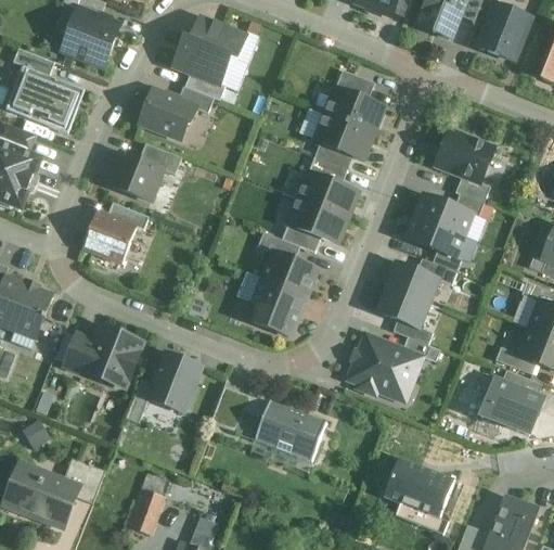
[(105,1),(102,0),(64,0),(64,1),(78,7),(100,15),(105,1)]
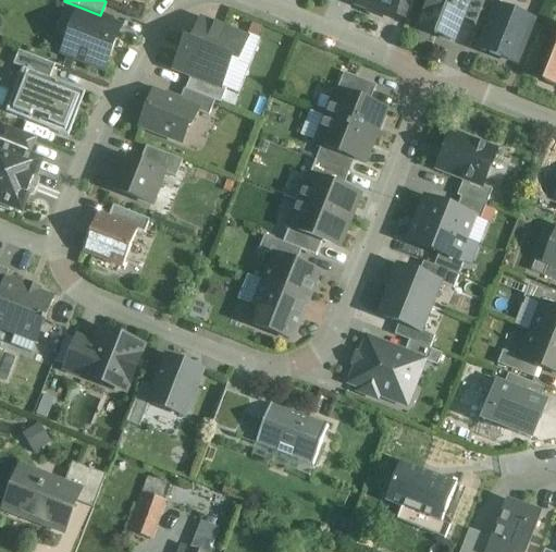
[(356,0),(356,1),(367,5),(367,8),(382,13),(383,11),(392,15),(394,11),(397,0),(356,0)]
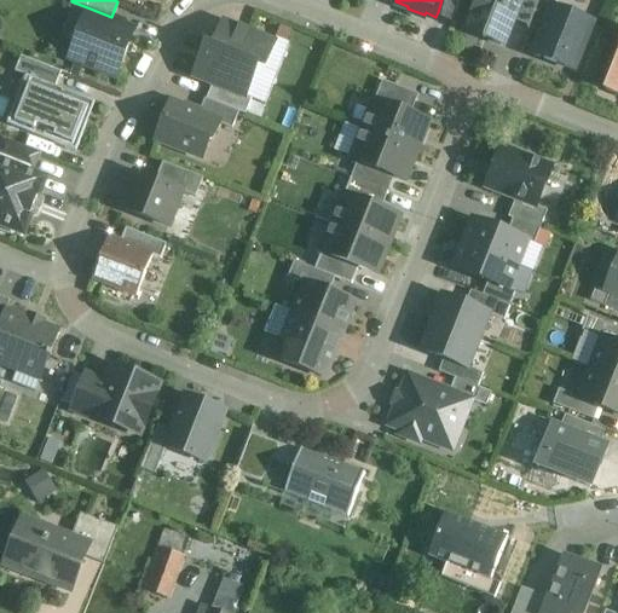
[(442,0),(438,12),(451,18),(457,0),(442,0)]
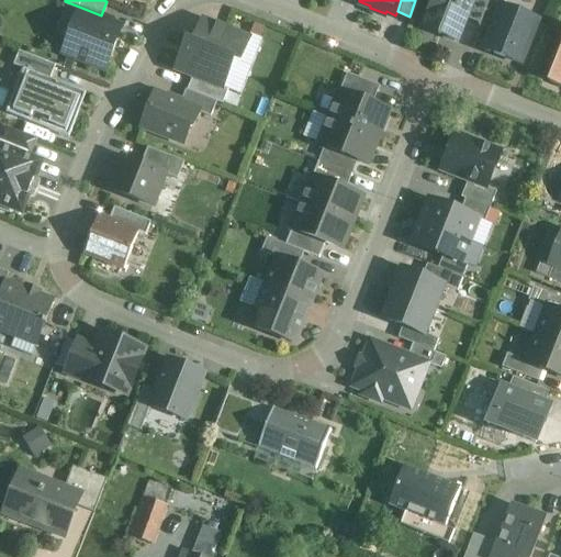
[(430,0),(428,6),(422,22),(438,28),(437,30),(455,37),(464,14),(469,0),(430,0)]
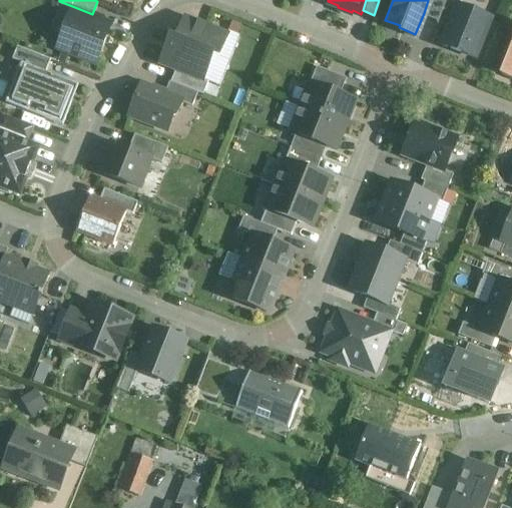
[(428,0),(424,13),(437,18),(443,0),(428,0)]
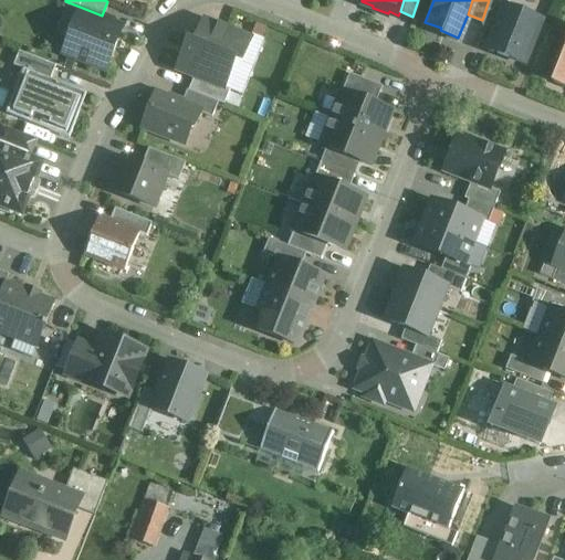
[(489,0),(482,20),(481,22),(494,27),(504,2),(505,0),(489,0)]
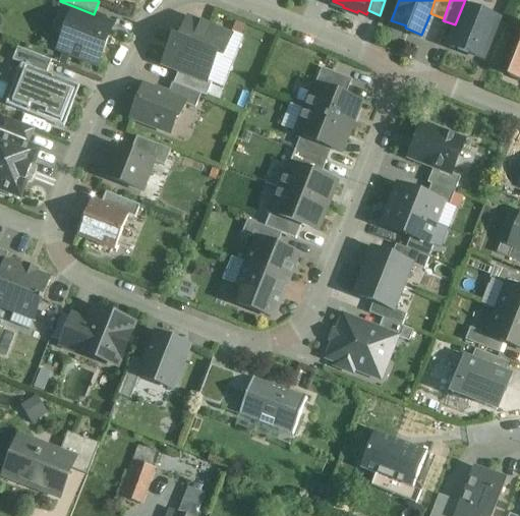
[(464,2),(455,24),(448,42),(481,55),(497,15),(464,2)]
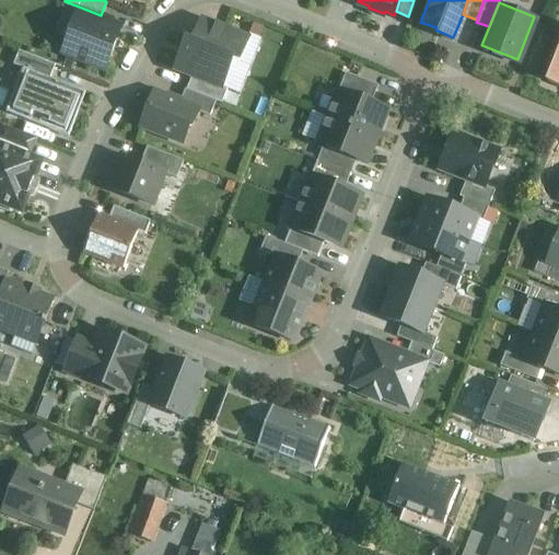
[(101,15),(79,7),(61,49),(104,66),(120,23),(101,15)]
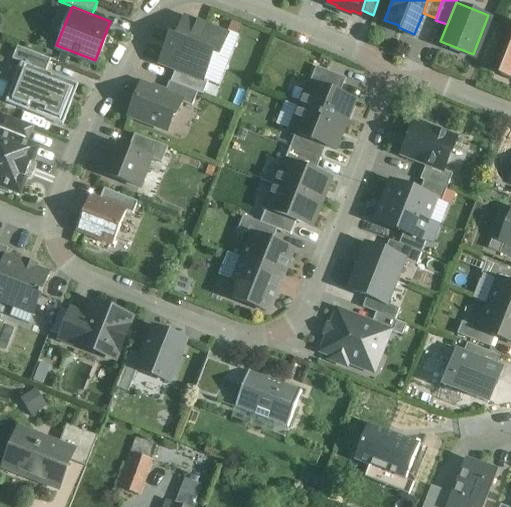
[(226,32),(184,15),(176,37),(212,51),(217,53),(226,32)]
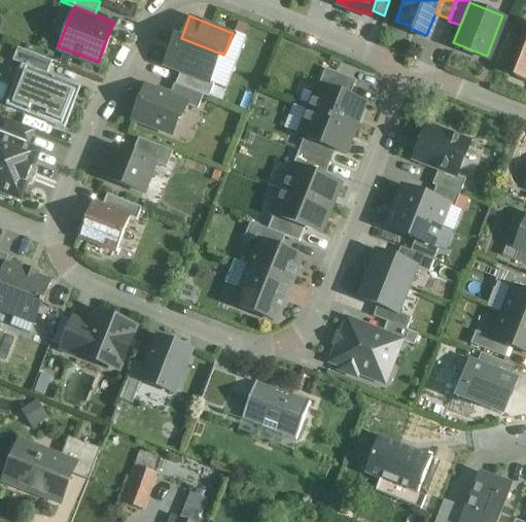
[(181,38),(175,36),(165,63),(180,69),(207,79),(208,78),(218,53),(181,38)]
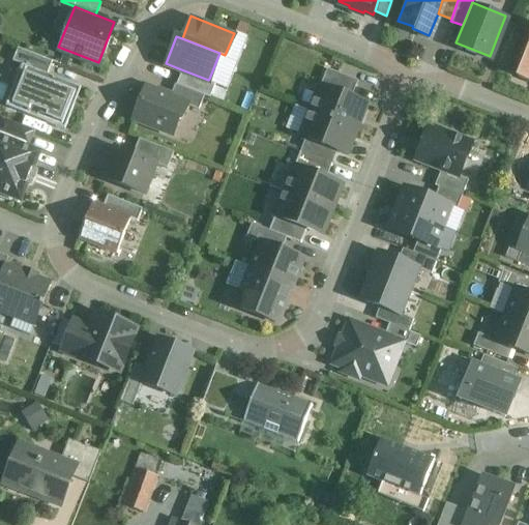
[(528,41),(517,74),(528,78),(528,41)]
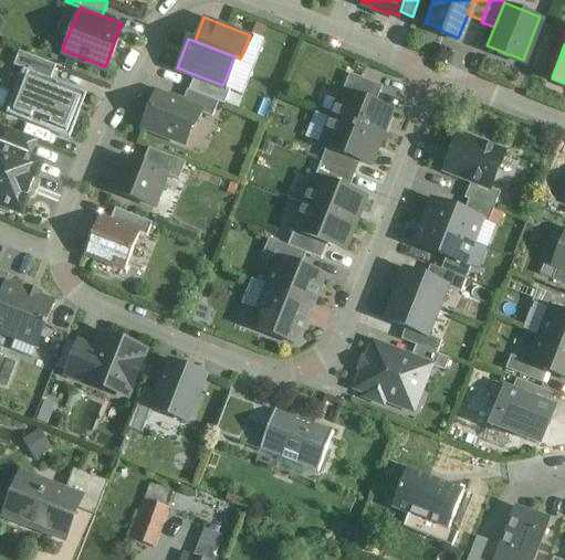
[(55,62),(19,48),(12,62),(23,66),(23,65),(50,76),(55,62)]
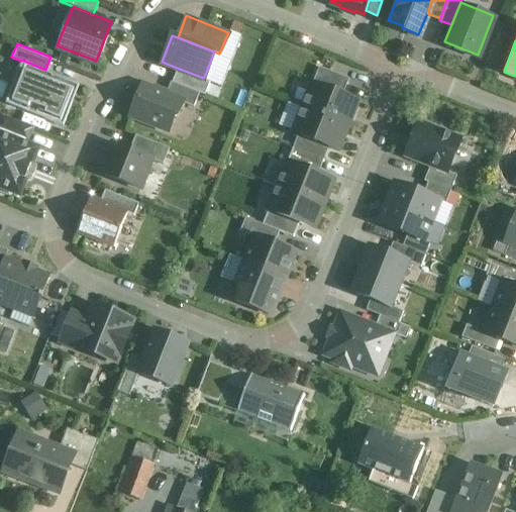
[(45,70),(21,60),(21,61),(5,100),(63,123),(72,101),(67,99),(74,81),(45,70)]
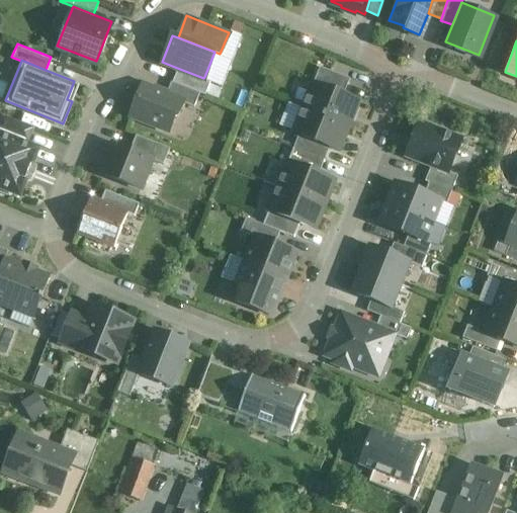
[(314,79),(311,78),(300,103),(351,122),(361,98),(343,91),(349,76),(319,64),(314,79)]
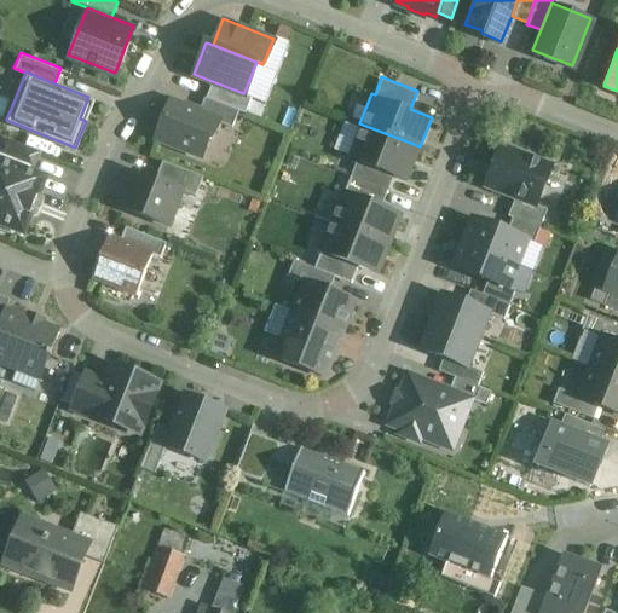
[(243,93),(212,81),(206,96),(238,108),(244,110),(250,96),(244,92),(243,93)]
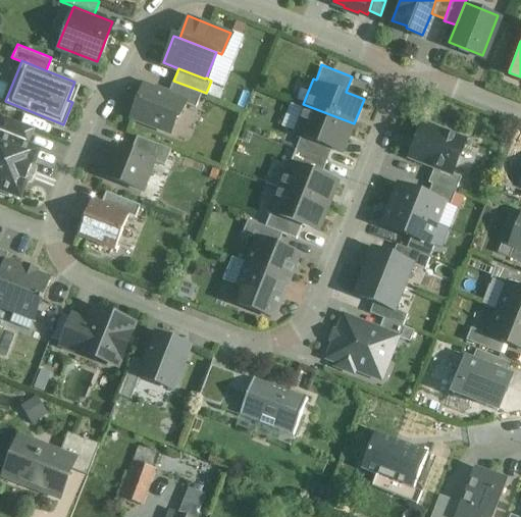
[(173,81),(172,80),(167,93),(185,100),(184,101),(195,105),(201,91),(173,81)]
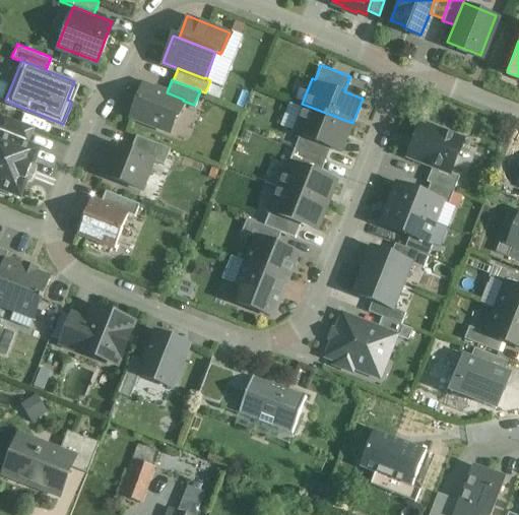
[(167,92),(142,83),(131,113),(169,128),(175,115),(179,113),(183,101),(184,100),(167,92)]
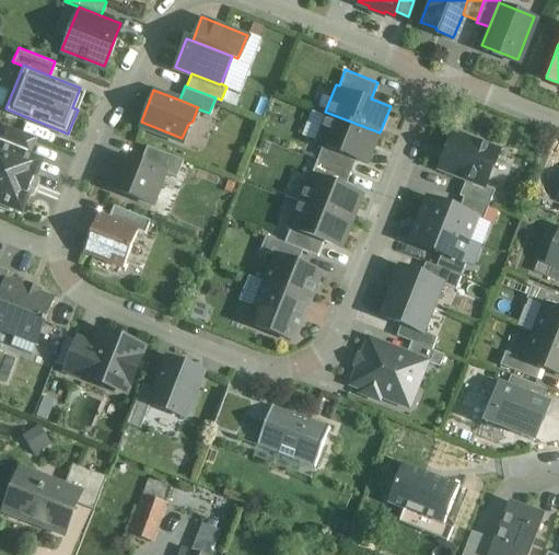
[(369,161),(380,133),(325,112),(314,139),(323,142),(316,157),(350,170),(356,155),(369,161)]
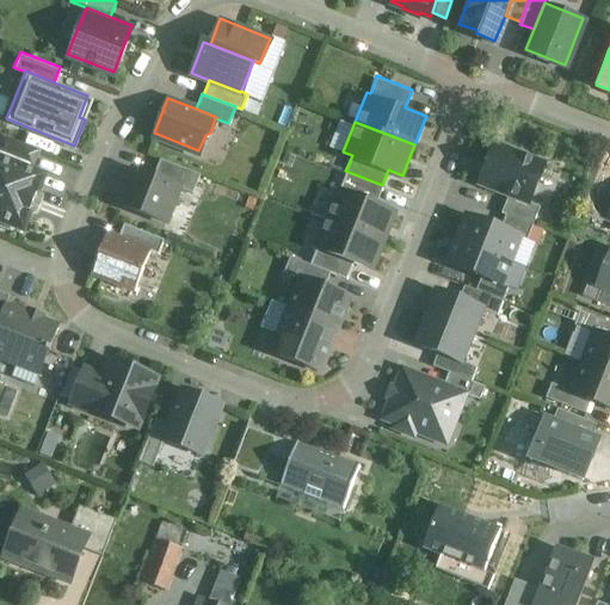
[(39,148),(0,131),(0,154),(32,167),(39,148)]
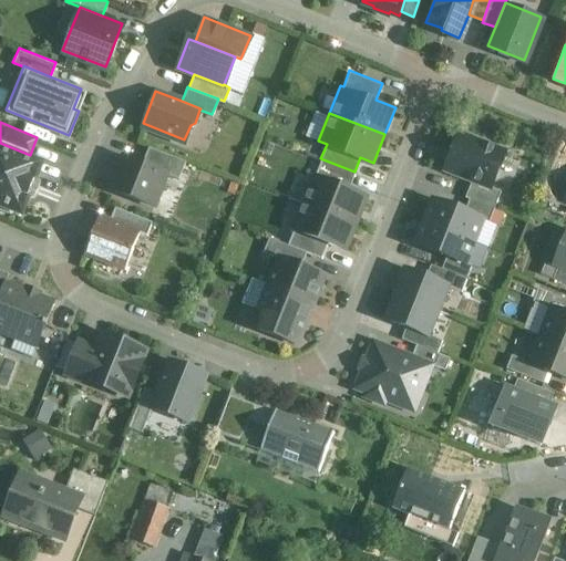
[(504,148),(459,131),(444,167),(471,178),(490,186),(490,185),(504,148)]
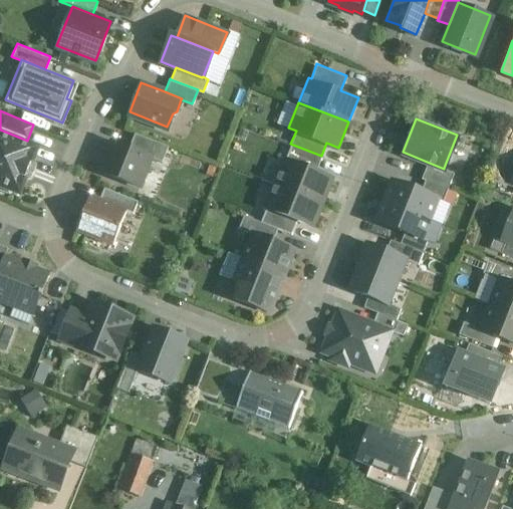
[(0,182),(18,190),(36,145),(27,141),(0,130),(0,182)]
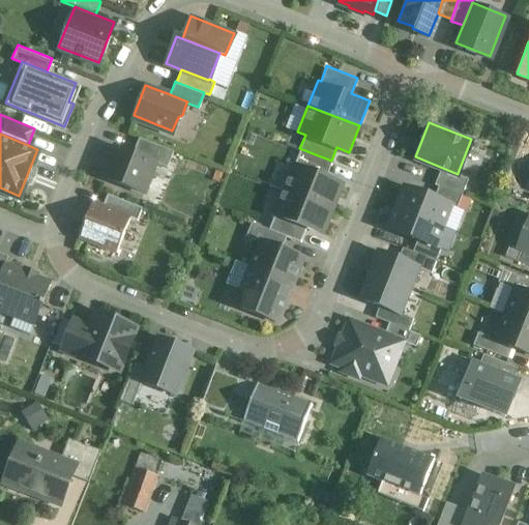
[(173,149),(139,136),(133,151),(155,161),(167,166),(173,149)]
